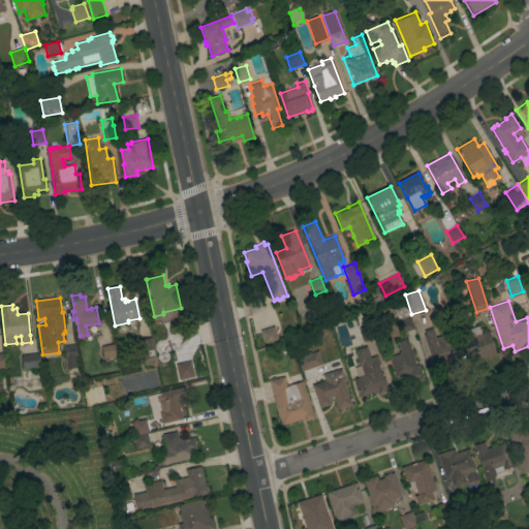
[(414,329),(403,332),(399,319),(398,320),(395,309),(407,305),(414,329)]
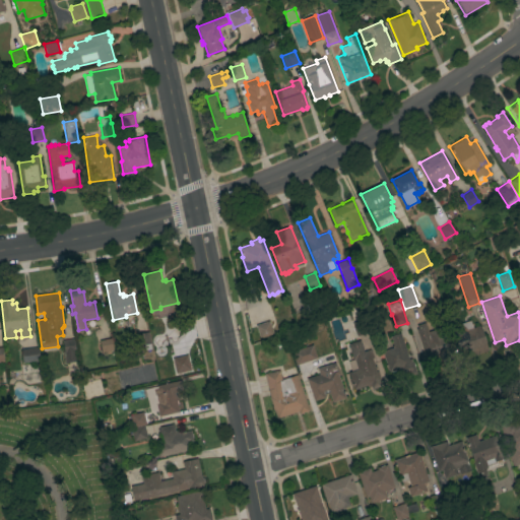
[(365,319),(369,332),(358,335),(353,323),(365,319)]
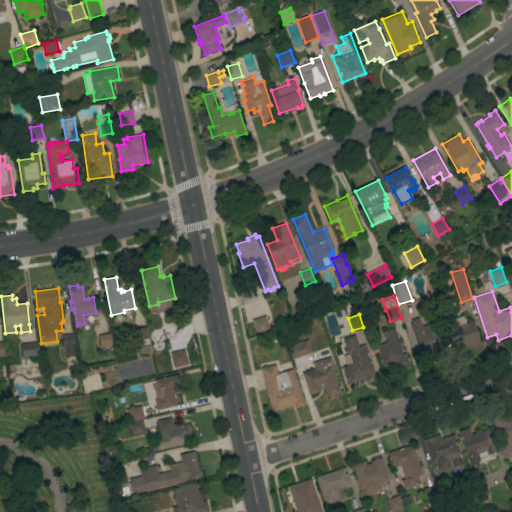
[(270,329),(256,333),(251,320),(265,315),(270,329)]
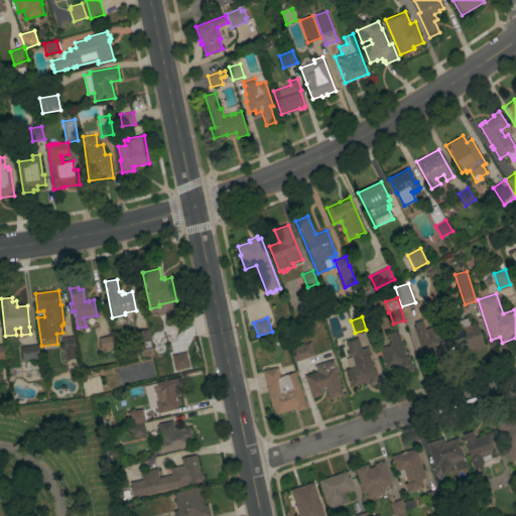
[(459,357),(449,332),(459,329),(456,321),(467,317),(469,325),(476,323),(485,348),(459,357)]
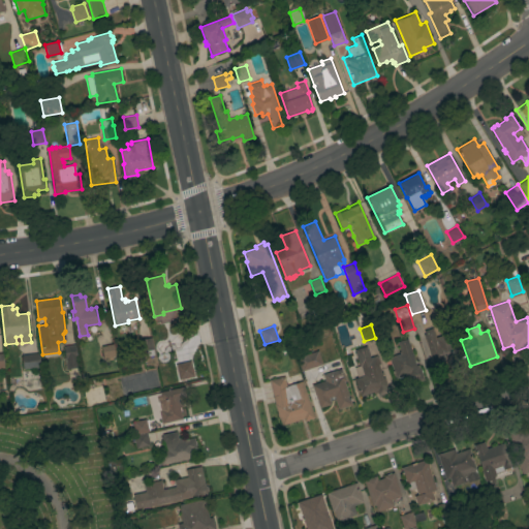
[(425,334),(424,331),(433,328),(436,337),(450,333),(458,356),(433,365),(424,334),(425,334)]
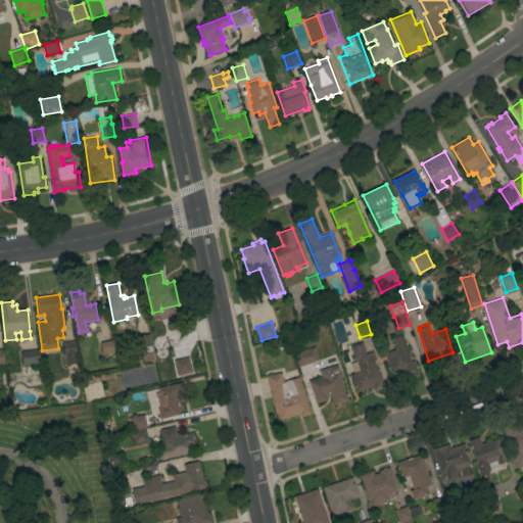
[(153,350),(147,351),(146,346),(140,348),(137,335),(149,333),(153,350)]
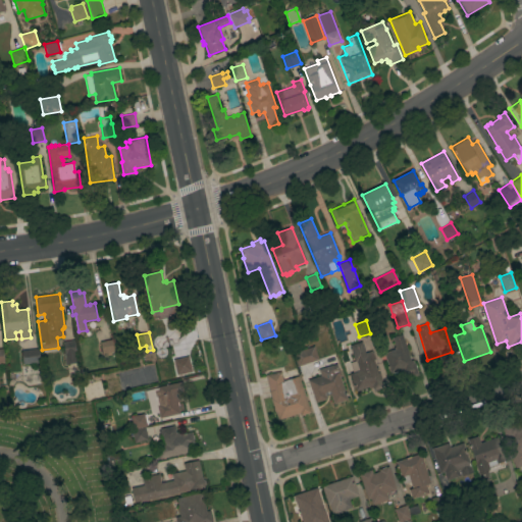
[(411,360),(413,360),(414,363),(415,363),(419,374),(413,376),(412,373),(406,375),(405,372),(401,373),(400,370),(390,373),(386,360),(382,361),(379,354),(395,349),(394,347),(396,347),(393,337),(402,333),(411,360)]
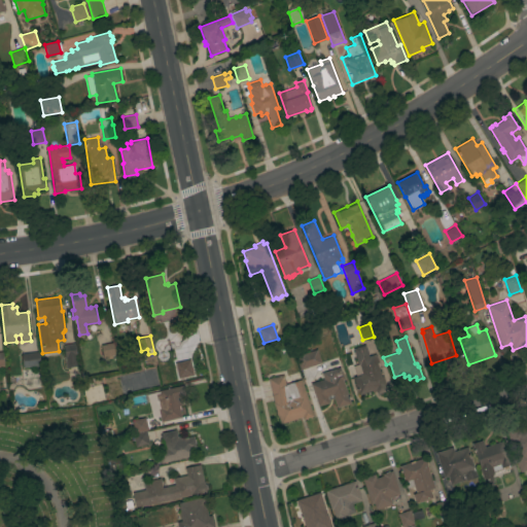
[(113,342),(115,354),(112,355),(112,356),(104,358),(101,345),(113,342)]
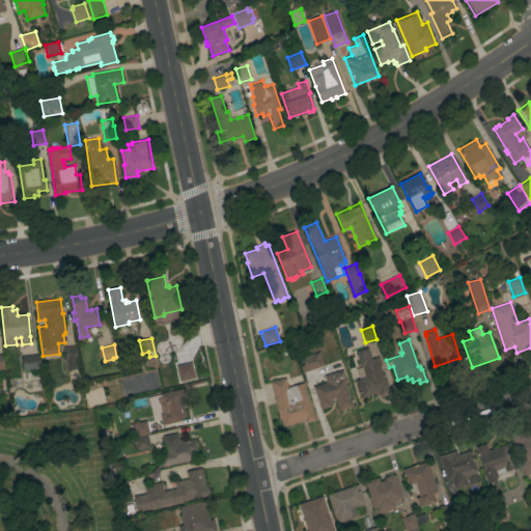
[(76,345),(79,368),(77,369),(78,370),(71,371),(70,370),(66,370),(65,360),(65,359),(64,347),(76,345)]
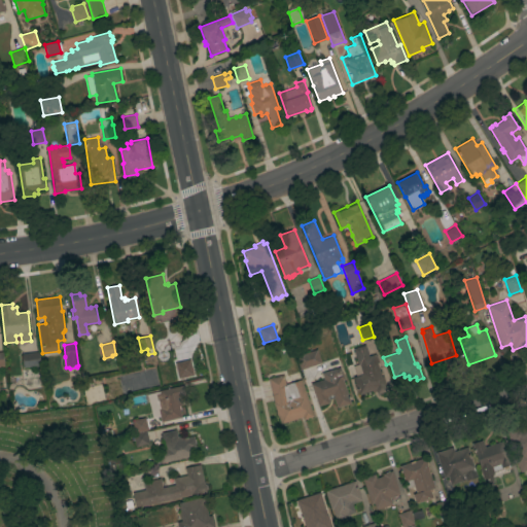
[(365,345),(370,356),(377,353),(379,362),(378,363),(380,371),(381,371),(382,373),(381,374),(382,377),(383,376),(385,382),(384,383),(386,391),(378,394),(377,391),(373,392),(372,390),(359,394),(353,377),(362,374),(359,364),(358,364),(353,348),(365,345)]
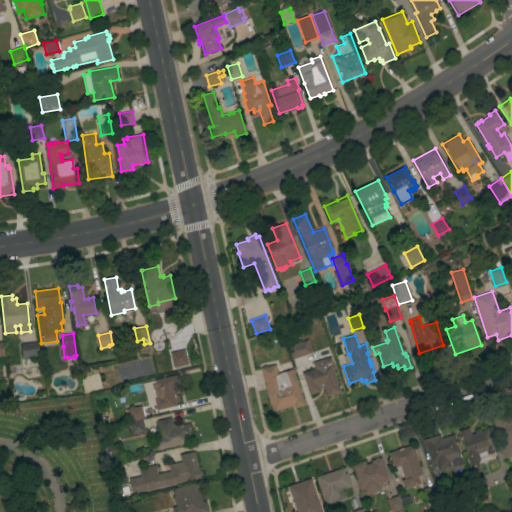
[(308,339),(312,352),(292,359),(288,346),(308,339)]
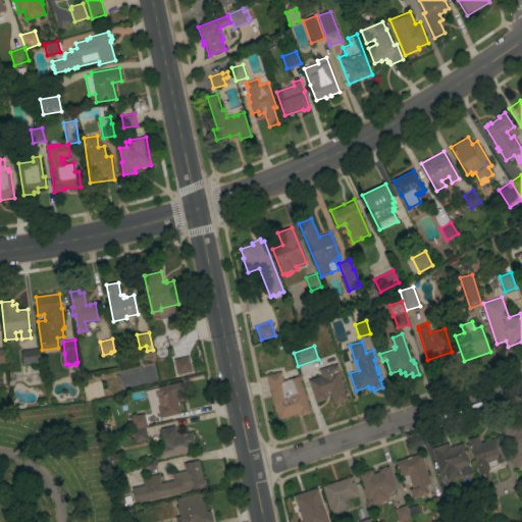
[(39,348),(40,362),(22,364),(21,350),(39,348)]
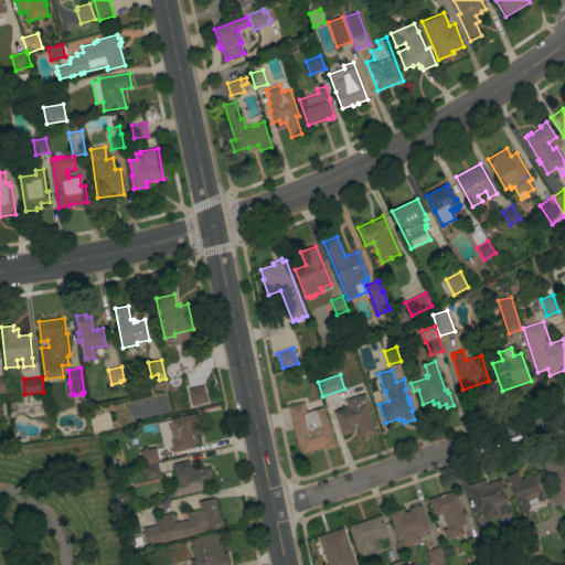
[(344,400),(364,393),(366,400),(368,400),(370,406),(368,406),(375,432),(361,437),(358,426),(352,428),(353,430),(341,435),(333,411),(347,406),(344,400)]
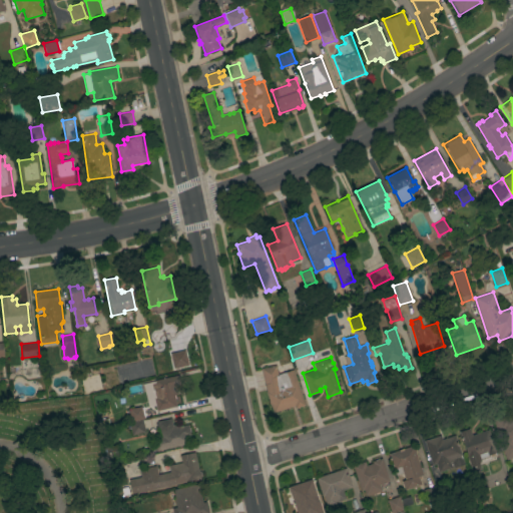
[(283,363),(286,372),(294,370),(305,405),(296,408),(295,406),(274,413),(271,405),(269,401),(270,400),(264,384),(265,384),(262,368),(277,365),(283,363)]
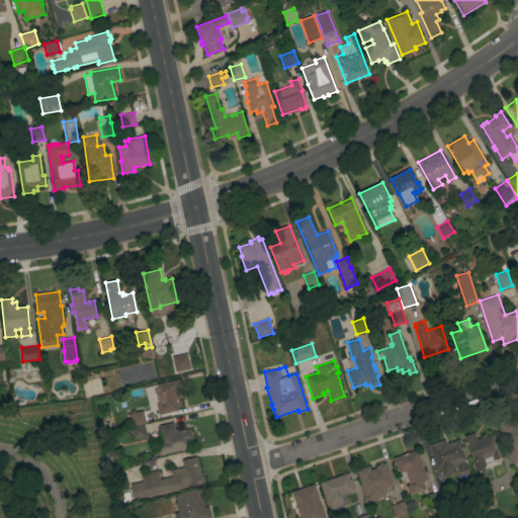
[(157,384),(157,383),(177,379),(179,389),(177,389),(180,398),(176,399),(179,410),(158,415),(157,409),(150,411),(145,387),(157,384)]
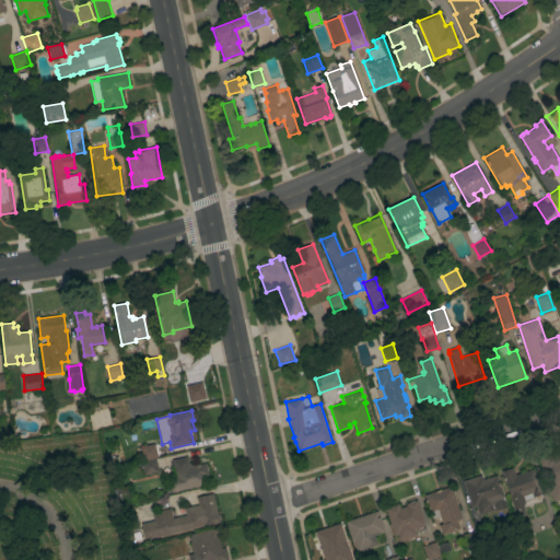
[(154,443),(158,456),(155,457),(159,471),(144,476),(141,461),(143,461),(140,446),(154,443)]
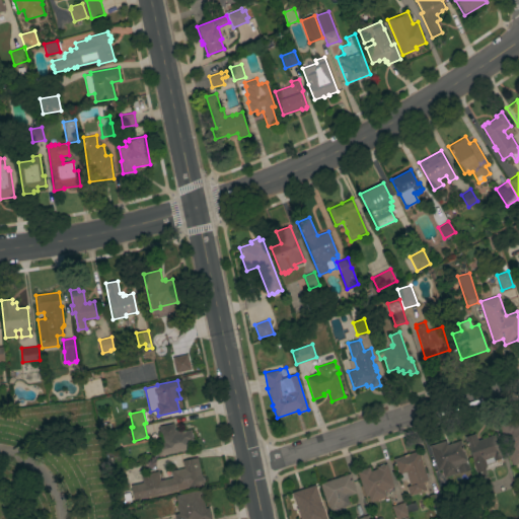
[(518,461),(512,464),(499,424),(509,420),(510,423),(518,420),(518,461)]
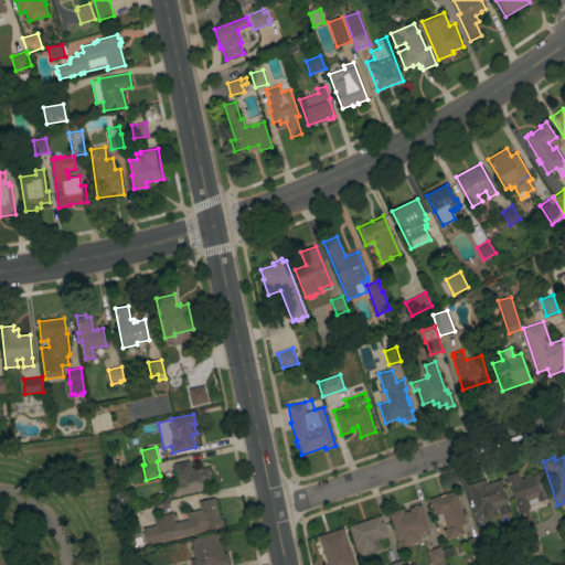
[(189,460),(190,467),(194,466),(195,470),(208,467),(211,480),(199,482),(200,489),(171,494),(169,482),(178,480),(176,471),(176,472),(174,469),(172,469),(172,466),(173,466),(173,464),(189,460)]
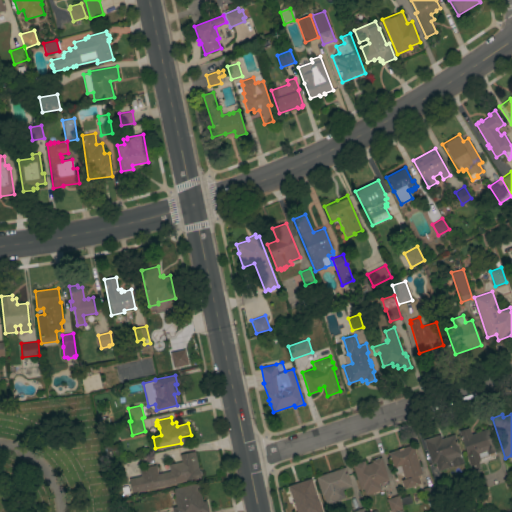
[(488,428),(496,451),(493,452),(494,454),(489,455),(489,454),(487,455),(486,451),(478,453),(480,460),(478,461),(480,467),(478,468),(479,470),(473,472),(473,469),(471,470),(466,454),(459,434),(458,431),(468,427),(470,434),(488,428)]
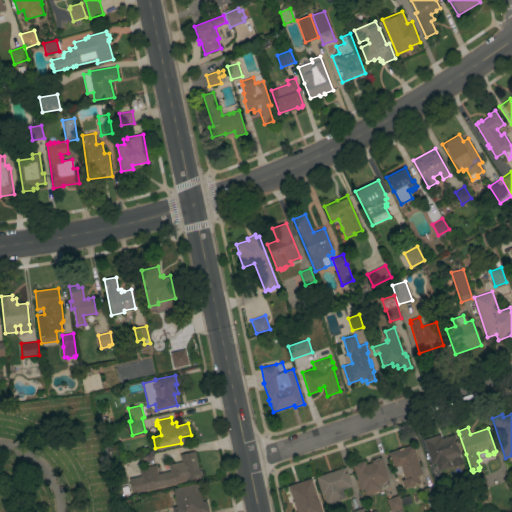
[(440,434),(442,438),(454,434),(461,454),(462,457),(464,463),(453,467),(451,461),(450,461),(451,467),(438,471),(435,463),(432,464),(424,439),(440,434)]
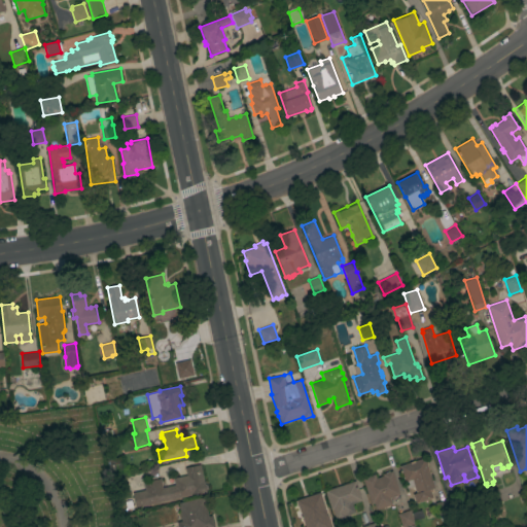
[(410,462),(414,460),(415,461),(425,458),(434,487),(430,489),(432,497),(416,503),(413,494),(416,493),(414,485),(407,488),(399,466),(410,462)]
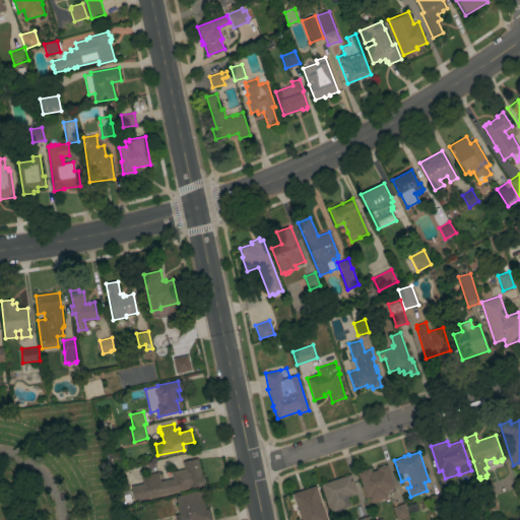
[(204,484),(182,491),(176,463),(197,458),(204,484)]
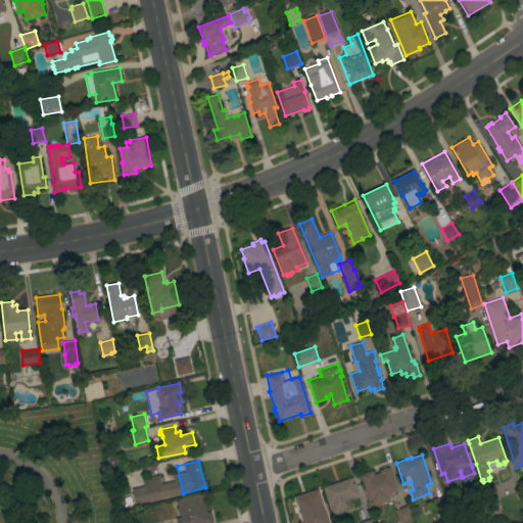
[(373,470),(374,472),(389,467),(397,490),(391,492),(391,493),(388,494),(388,493),(386,494),(388,500),(388,501),(374,506),(374,505),(373,505),(371,500),(368,501),(360,474),(373,470)]
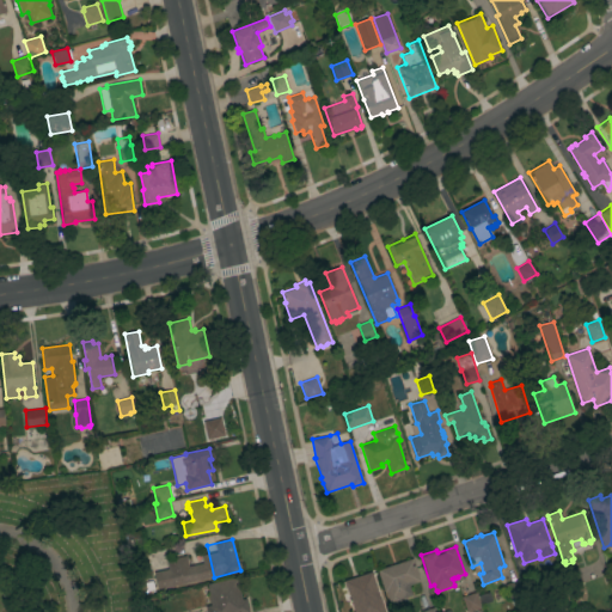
[(169,569),(166,561),(182,557),(187,585),(157,589),(154,571),(169,569)]
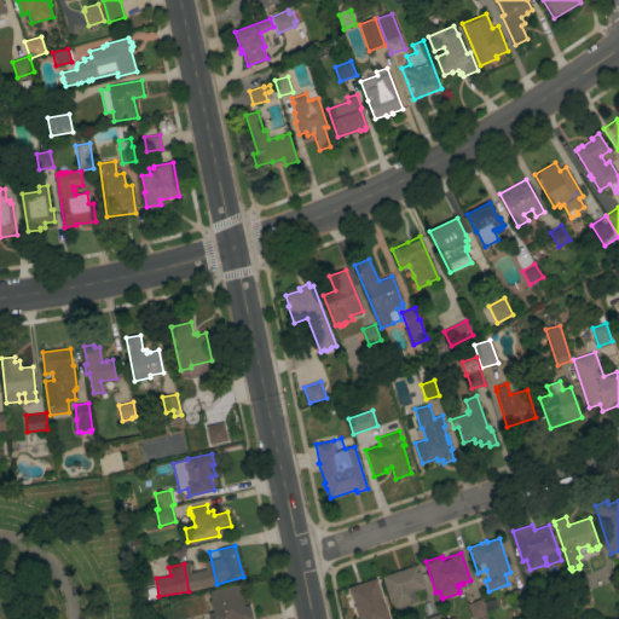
[(417,565),(424,588),(414,591),(417,602),(404,606),(405,608),(394,611),(391,597),(389,599),(382,576),(417,565)]
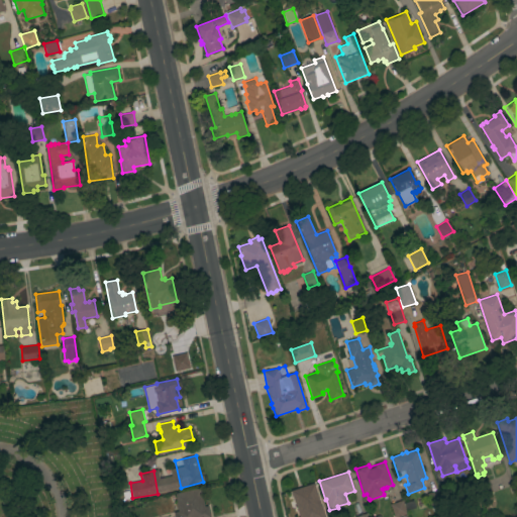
[(480,496),(476,484),(488,479),(492,492),(480,496)]
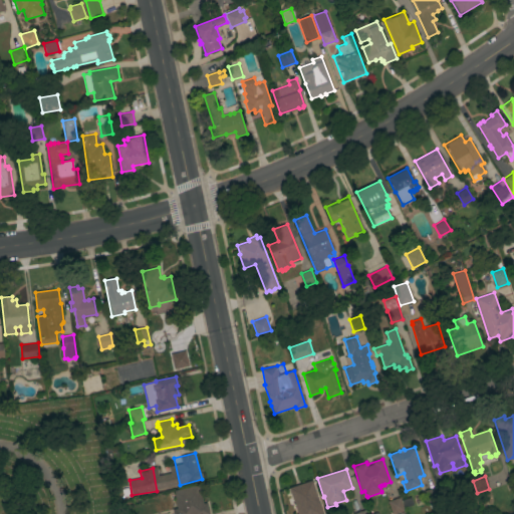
[(317,495),(313,496),(316,504),(320,502),(323,513),(312,513),(312,512),(309,513),(296,513),(288,488),(312,480),(317,495)]
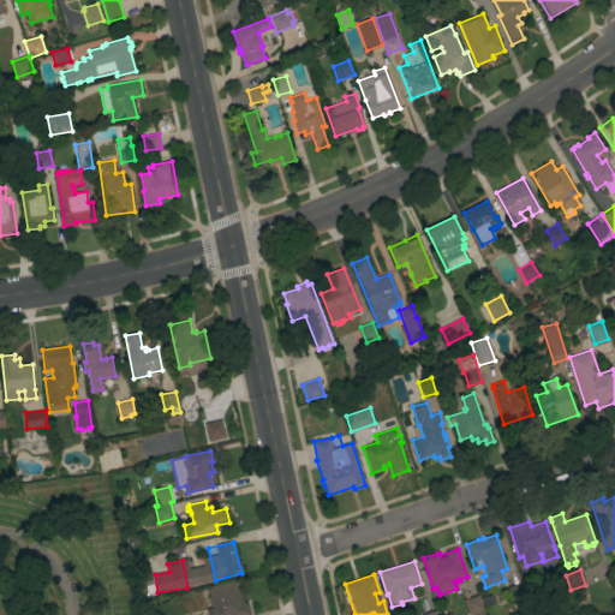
[(208,614),(207,609),(212,608),(208,586),(238,580),(243,602),(248,601),(250,614),(208,614)]
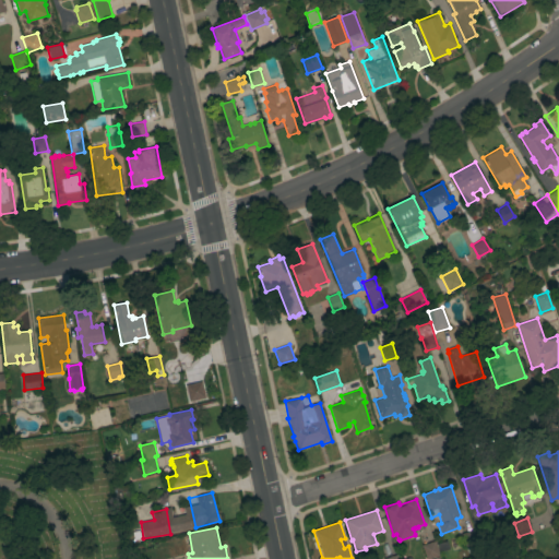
[(488,528),(492,542),(479,546),(476,533),(488,528)]
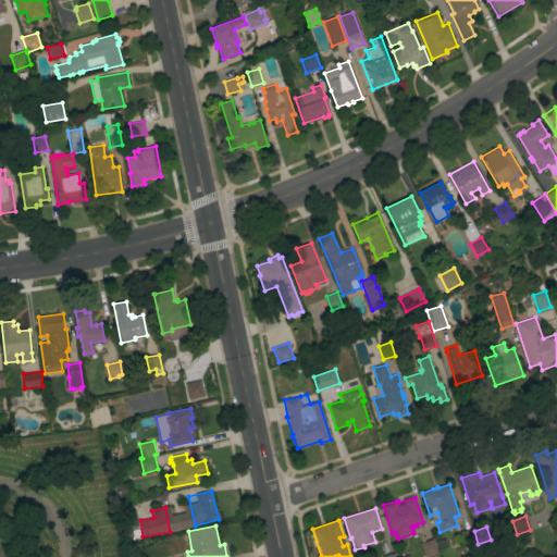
[(479,547),(467,551),(460,531),(472,528),(479,547)]
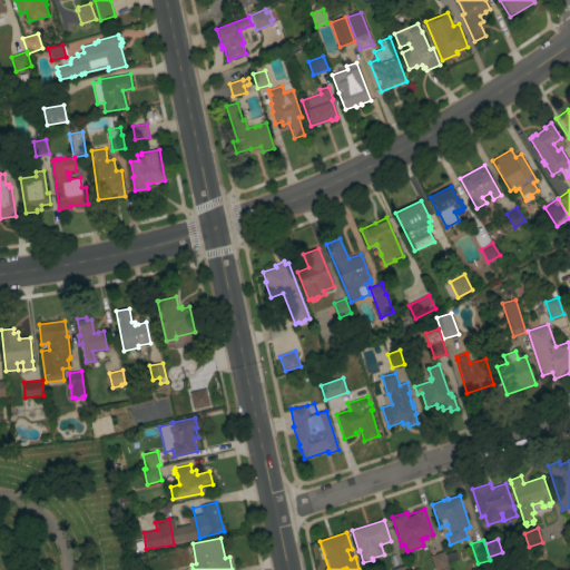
[(449,566),(435,569),(431,556),(443,551),(449,566)]
